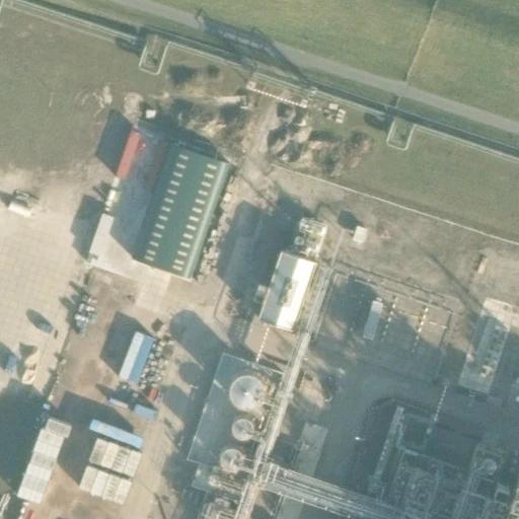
[(154,191),(148,207),(136,245),(132,257),(191,278),(229,162),(170,143),(130,129),(115,177),(154,191)]
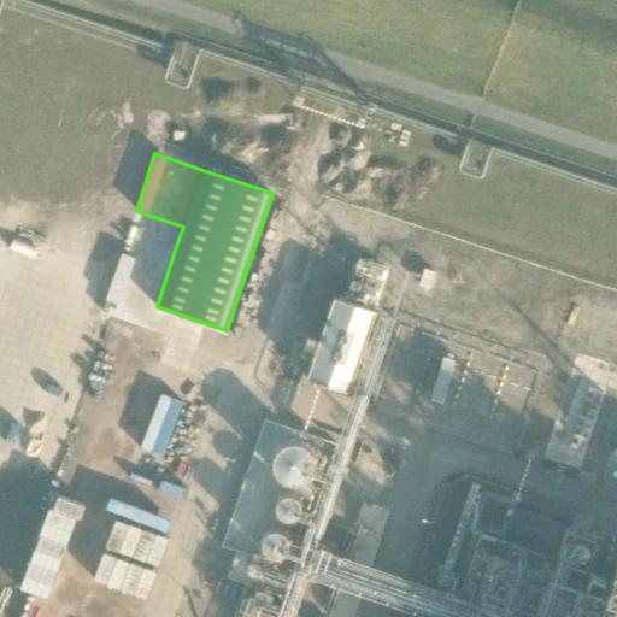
[(377,269),(375,285),(389,287),(393,263),(368,259),(366,268),(377,269)]
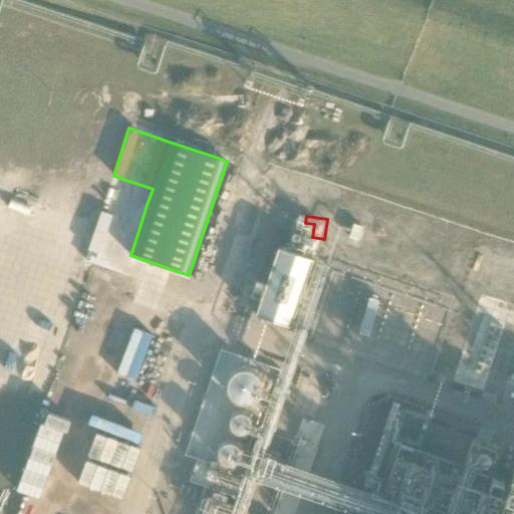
[(0,256),(51,269),(57,245),(0,231),(0,256)]
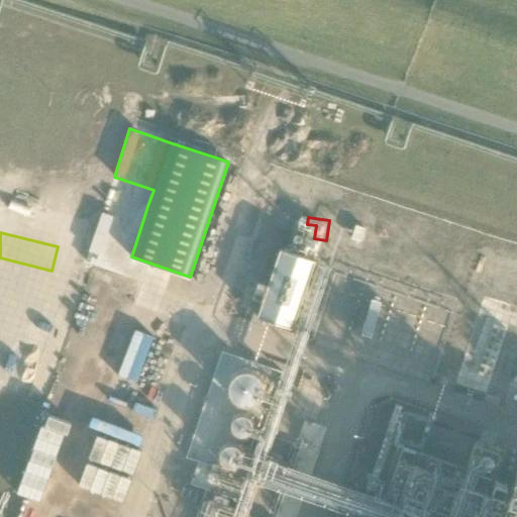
[(259,314),(293,326),(315,261),(281,248),(259,314)]
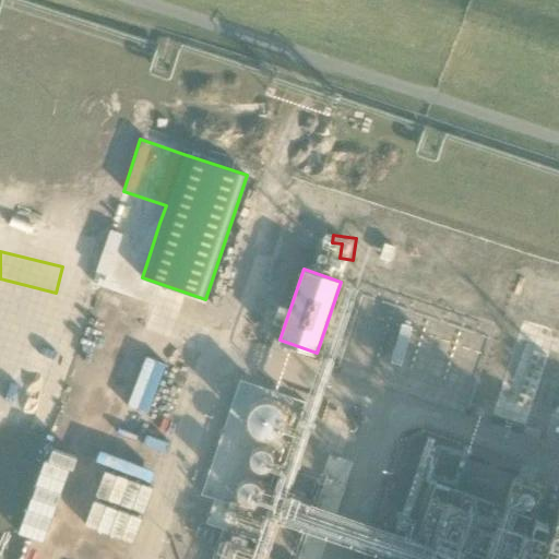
[(0,352),(32,361),(47,310),(0,296),(0,352)]
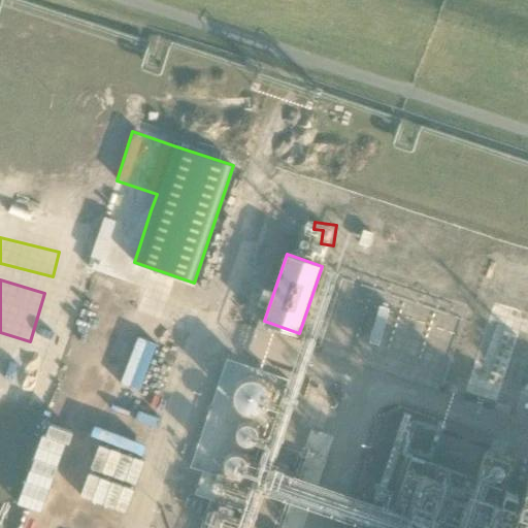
[(0,376),(7,380),(15,355),(0,350),(0,376)]
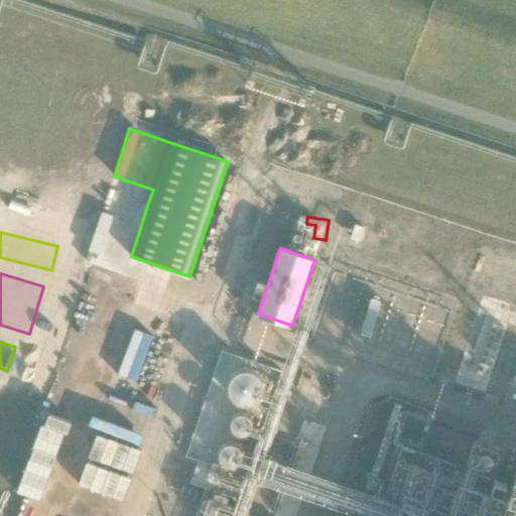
[(4,376),(0,386),(0,400),(18,407),(26,384),(4,376)]
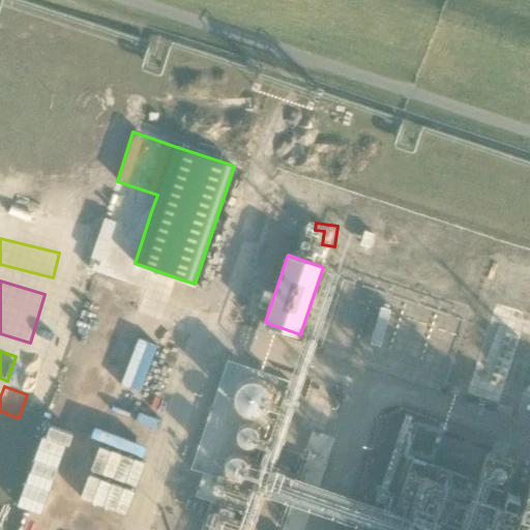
[(529,529),(529,476),(524,497),(489,486),(491,480),(502,484),(509,462),(488,453),(481,472),(472,469),(469,478),(408,458),(382,529),(529,529)]
